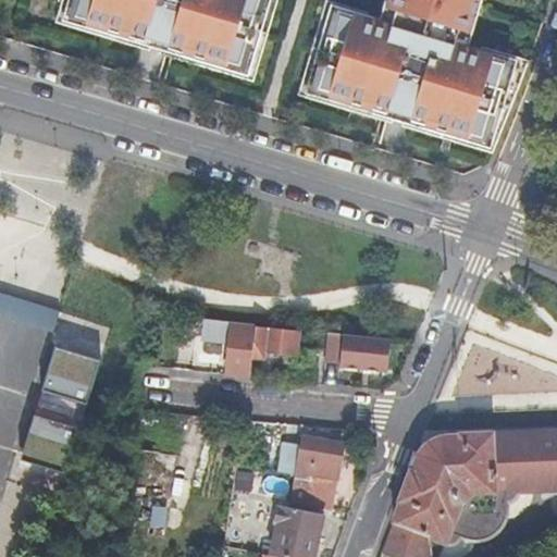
[(149,50),(153,36),(132,29),(130,37),(63,16),(67,0),(61,0),(56,22),(149,50)]
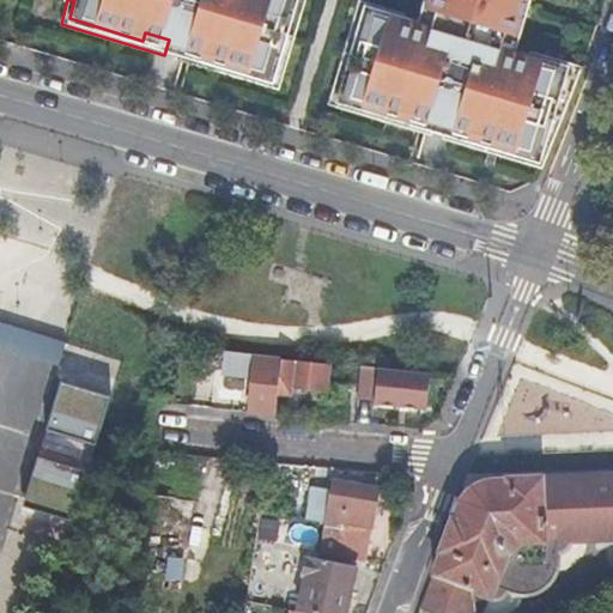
[(74,0),(70,18),(143,41),(145,32),(169,40),(180,42),(202,49),(200,58),(273,80),(296,0),(74,0)]
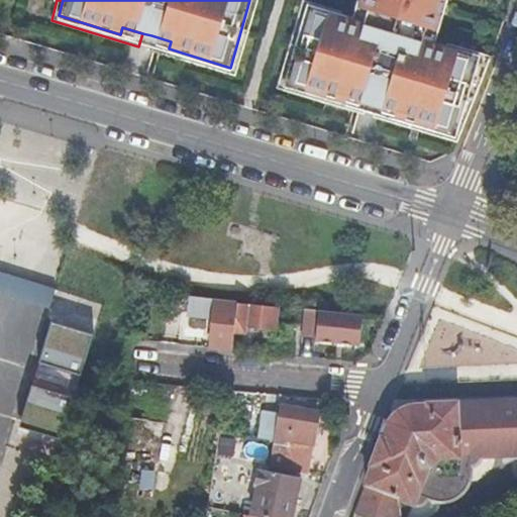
[(249,0),(230,68),(169,48),(171,41),(151,35),(147,49),(234,77),(255,0),(249,0)]
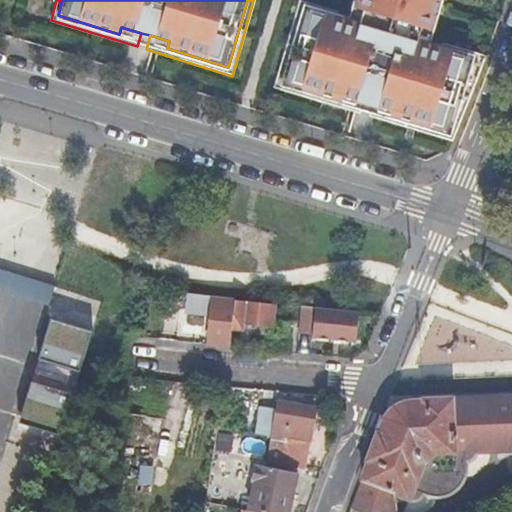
[(301,10),(281,84),(340,102),(343,95),(363,101),(372,104),(390,110),(389,117),(449,136),(471,62),(438,52),(437,57),(422,52),(413,50),(419,30),(427,33),(436,0),(356,0),(354,10),(362,12),(356,32),(348,29),(332,24),(334,20),(301,10)]
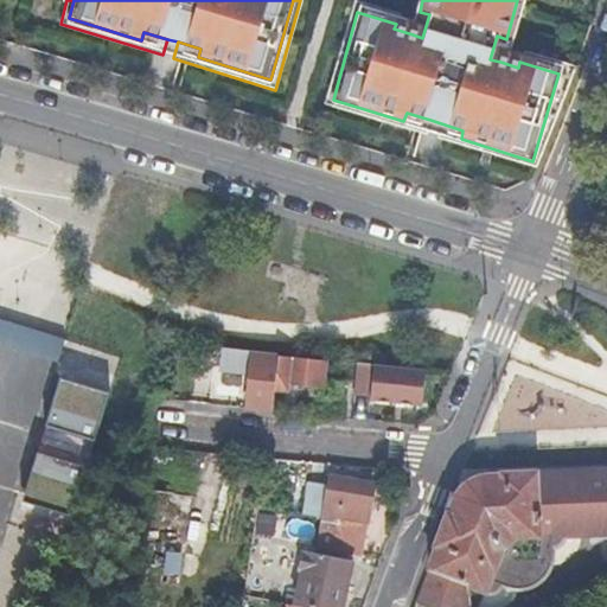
[(357,12),(396,24),(398,16),(352,1),(324,106),(425,136),(430,120),(407,113),(403,121),(333,100),(357,12)]
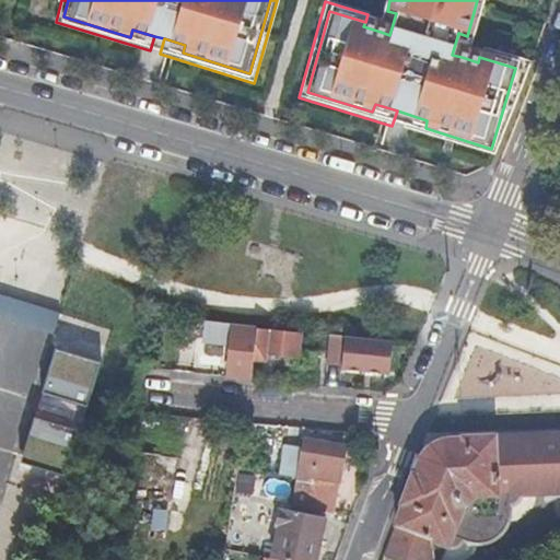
[(396,13),(387,11),(381,32),(389,35),(396,13)]
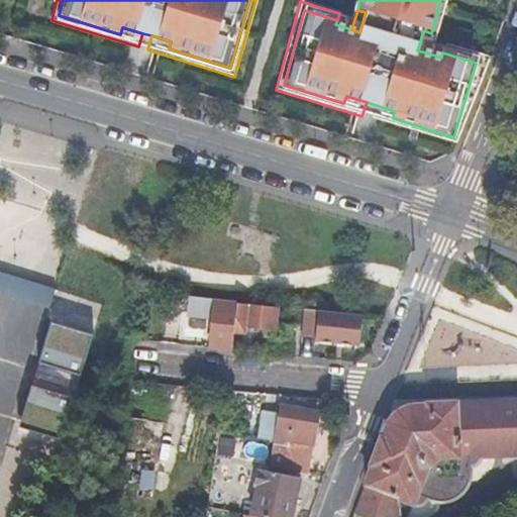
[(426,53),(431,33),(423,30),(417,50),(426,53)]
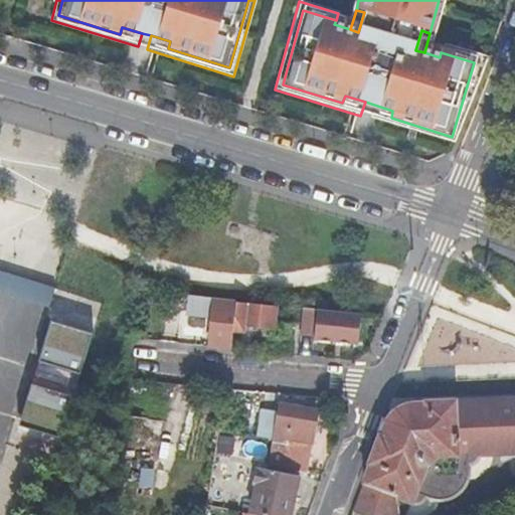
[(391,118),(392,111),(374,105),(370,119),(453,144),(486,59),(443,45),(441,52),(474,62),(452,137),(391,118)]
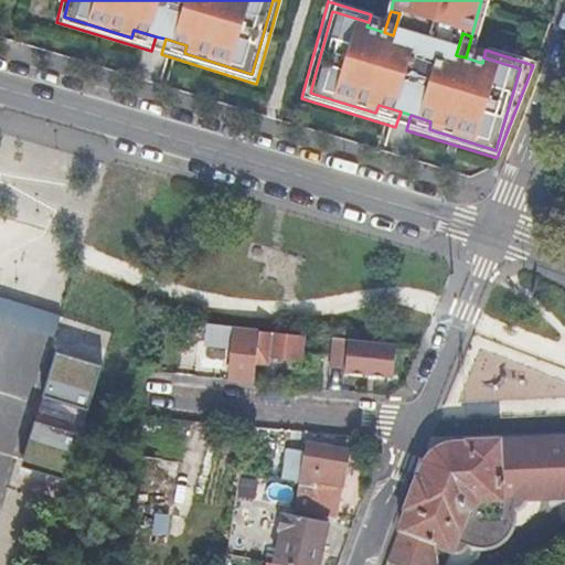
[(256,365),(259,329),(206,323),(203,343),(233,348),(228,381),(254,383),(256,365)]
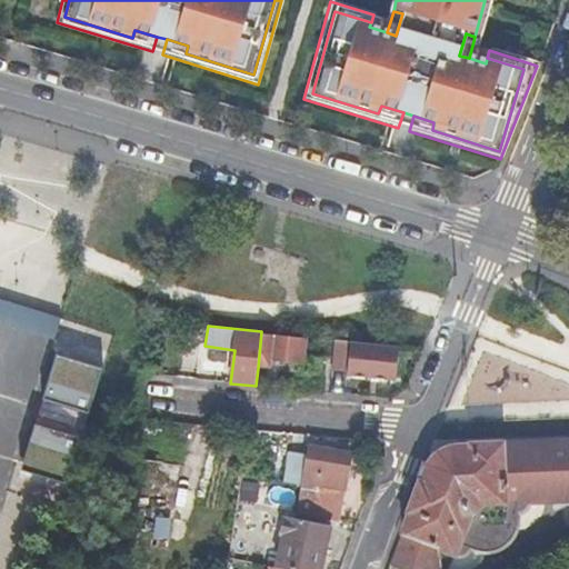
[(258,368),(263,368),(270,369),(271,362),(305,366),(308,337),(261,331),(258,368)]
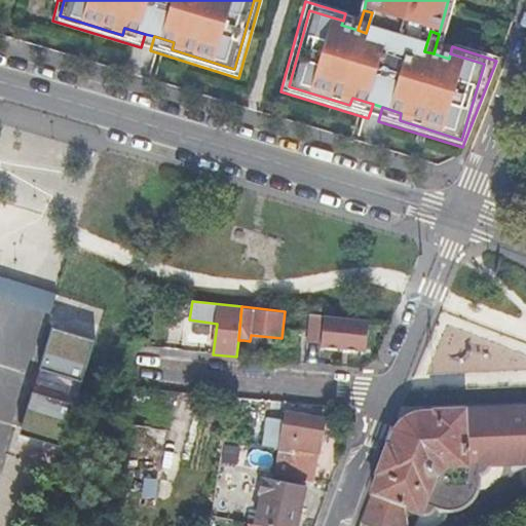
[(370,321),(306,313),(306,326),(304,341),(320,342),(318,347),(366,352),(370,321)]
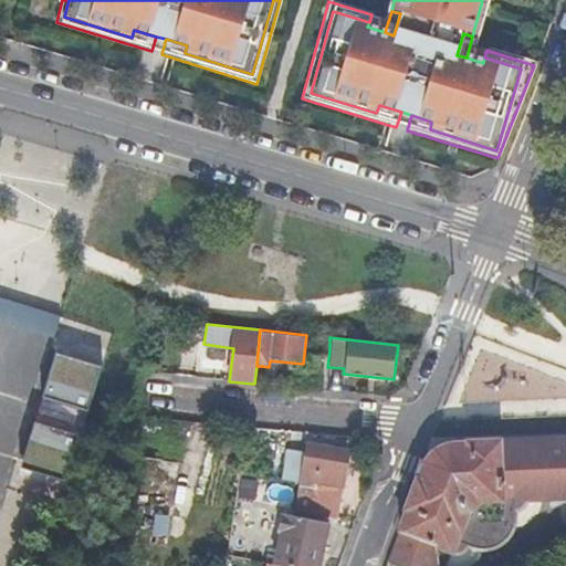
[(333,451),(334,447),(334,442),(323,441),(321,449),(306,447),(300,488),(316,490),(317,484),(339,488),(346,452),(333,451)]
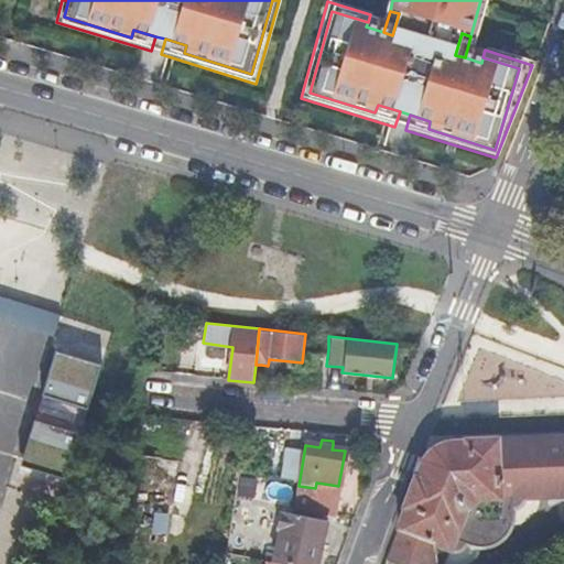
[(404,510),(396,533),(430,544),(449,550),(453,542),(466,546),(476,548),(487,545),(495,542),(501,538),(507,531),(510,514),(511,498),(563,495),(563,509),(563,512),(563,440),(556,441),(496,443),(496,441),(483,441),(466,442),(465,444),(454,444),(443,445),(434,451),(427,455),(425,458),(416,477),(414,478),(403,508),(404,510)]
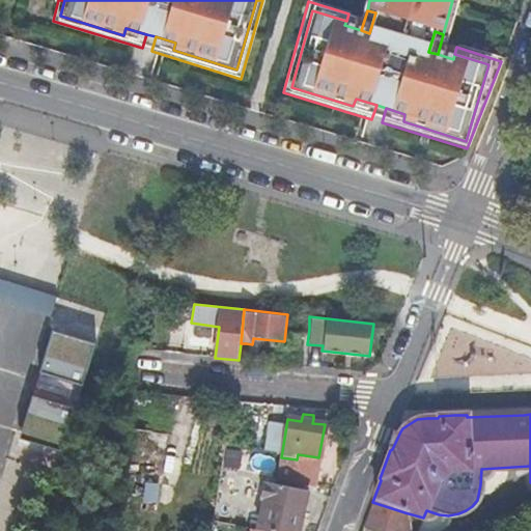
[(276,471),(276,453),(224,451),(224,469),(276,471)]
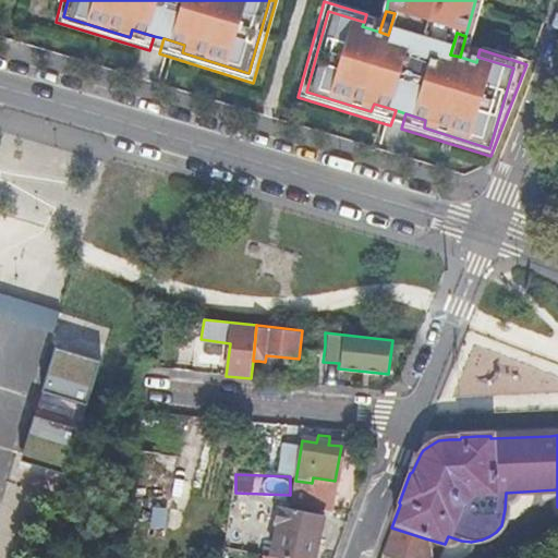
[(293,492),(292,499),(291,507),(308,510),(311,495),(293,492)]
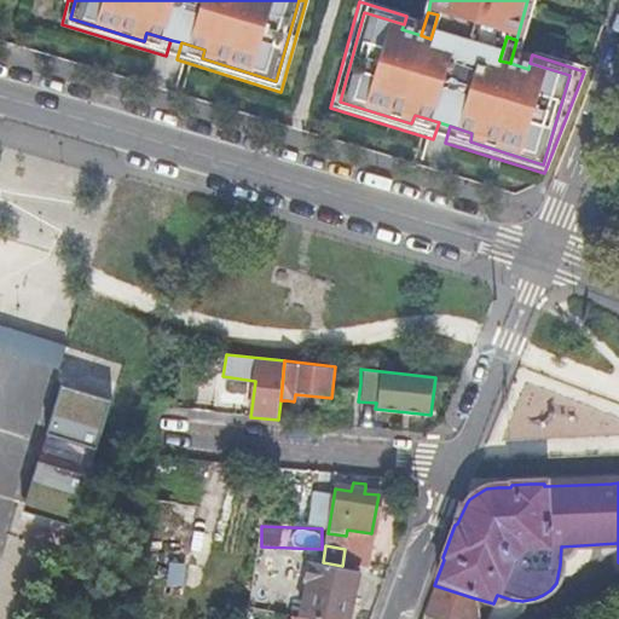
[(372,554),(345,549),(342,566),(370,571),(372,554)]
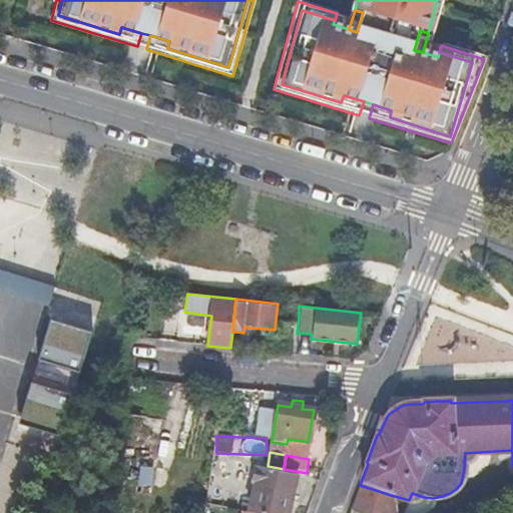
[(213,456),(211,467),(209,478),(225,482),(229,459),(213,456)]
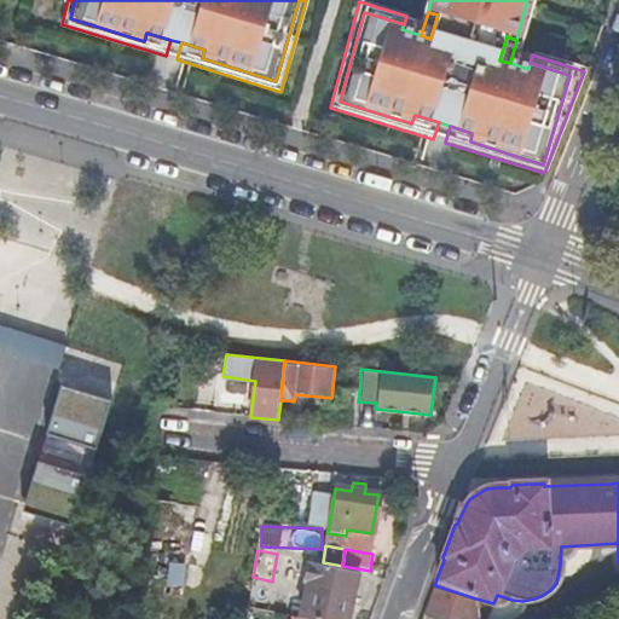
[(167,562),(168,585),(184,584),(183,561),(167,562)]
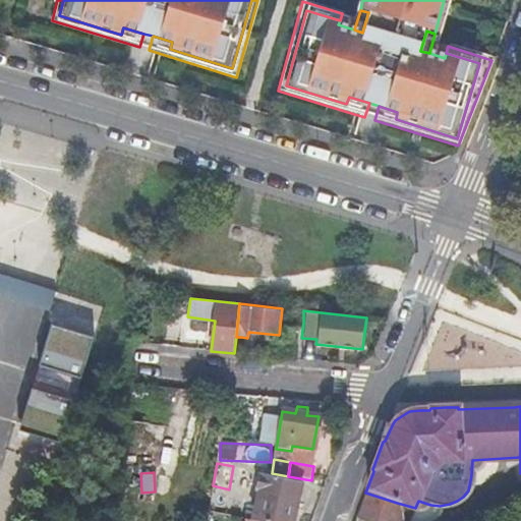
[(251,520),(294,520),(301,485),(261,477),(257,493),(268,495),(266,507),(255,505),(251,520)]
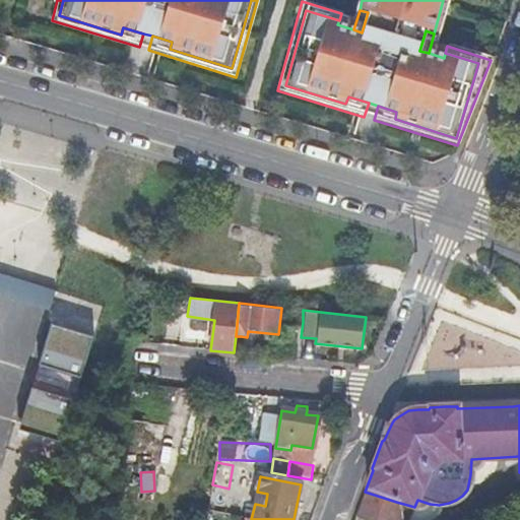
[(398,519),(396,502),(365,492),(354,518),(361,519),(398,519)]
